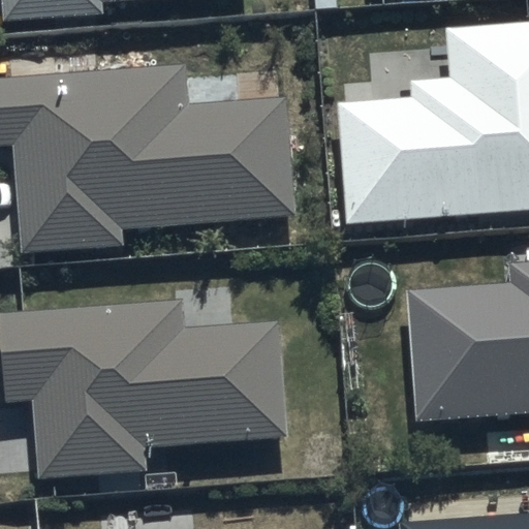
[(0,0),(2,24),(105,18),(105,4),(177,0),(0,0)]
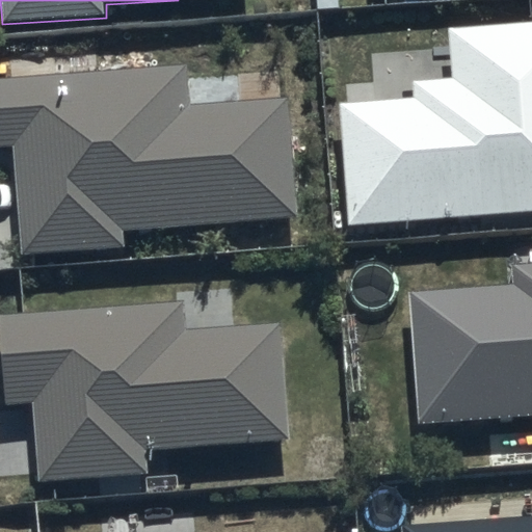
[(531,21),(449,27),(453,79),(411,82),(413,98),(337,104),(346,228),(531,213),(531,21)]
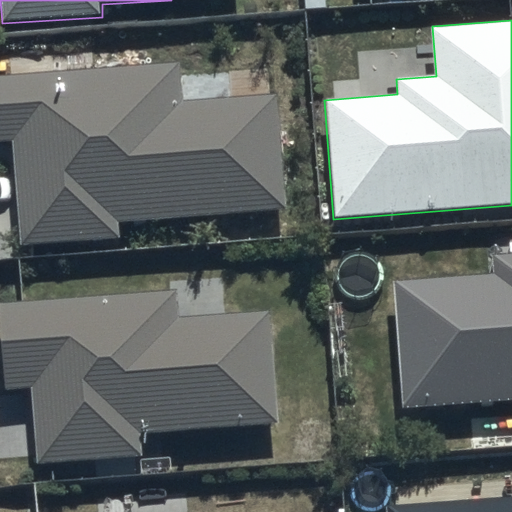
[(179,64),(0,75),(0,143),(12,142),(19,245),(119,239),(118,221),(285,211),(278,95),(182,101),(179,64)]
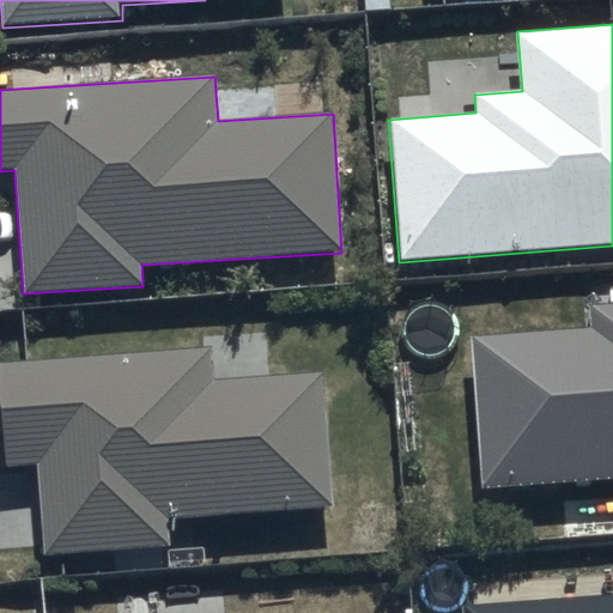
[(593,333),(475,343),(486,486),(612,477),(612,308),(592,310),(593,333)]
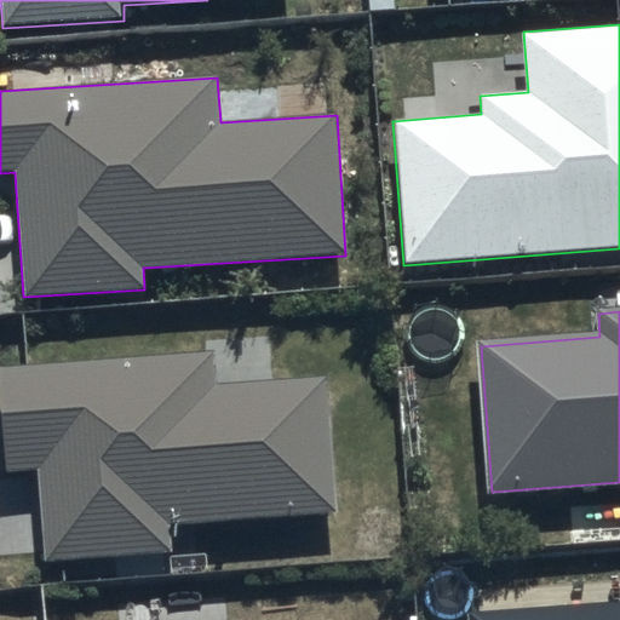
[(213,352),(0,367),(0,396),(6,475),(38,472),(45,564),(173,556),(172,526),(338,514),(329,379),(216,388),(213,352)]
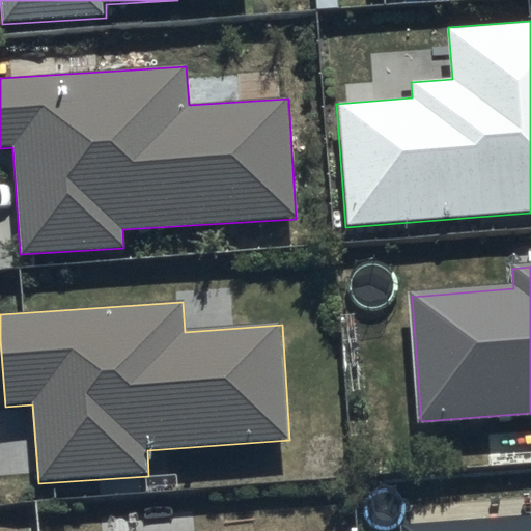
[(530,530),(530,520),(404,528),(404,530),(530,530)]
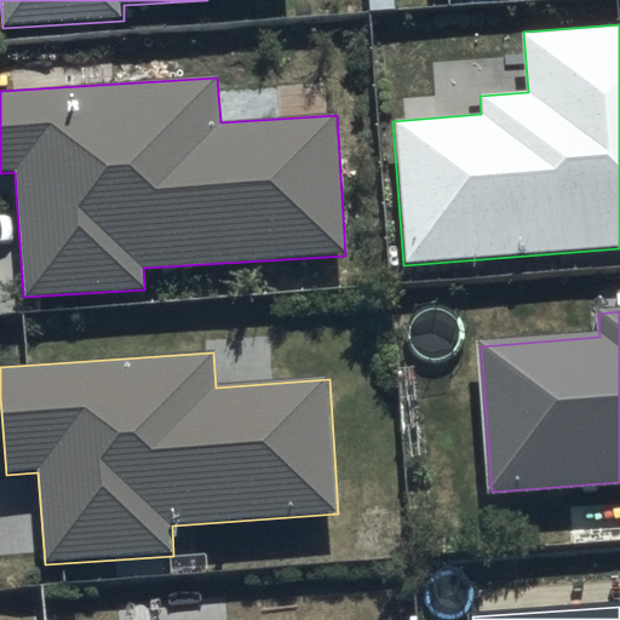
All buildings are outlined.
